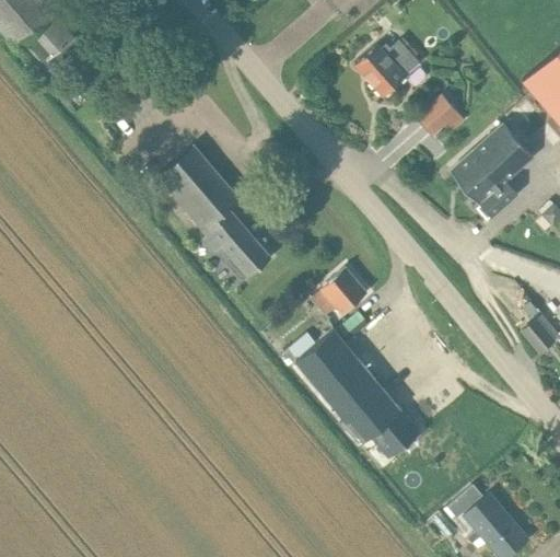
[(56,12),(44,0),(0,0),(0,27),(16,47),(23,42),(42,64),(48,58),(57,68),(81,47),(53,14),(56,12)]
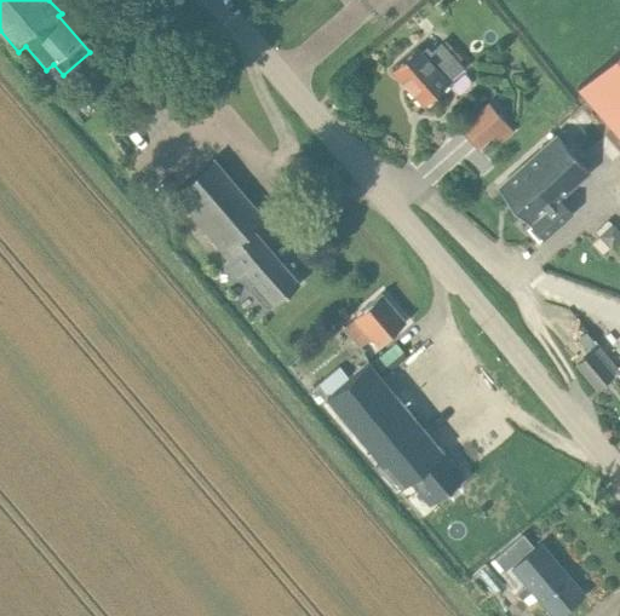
[(464,73),(441,46),(426,59),(417,50),(392,73),(425,108),(464,73)]
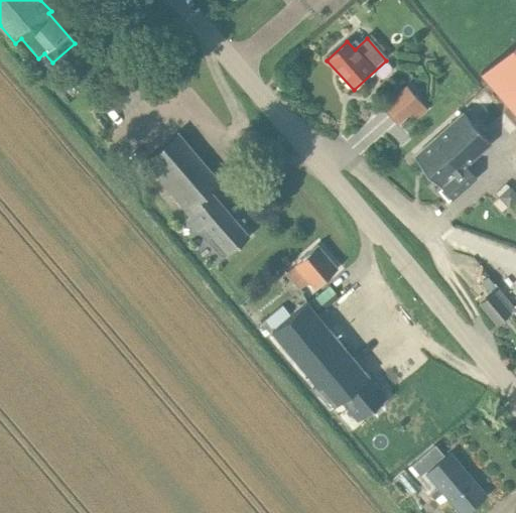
[(515,116),(515,43),(480,75),(515,116)]
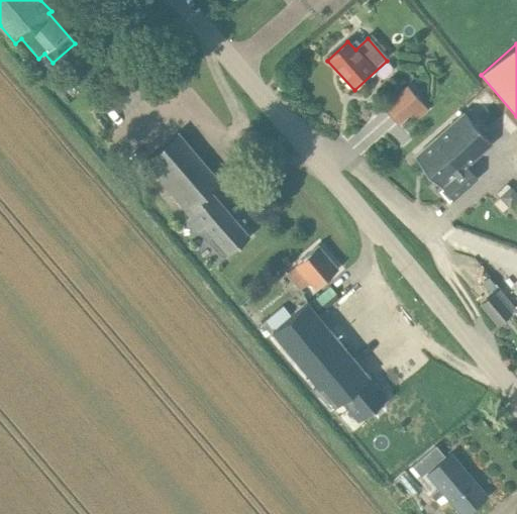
[(418,122),(427,113),(421,106),(406,90),(385,109),(400,125),(411,115),(418,122)]
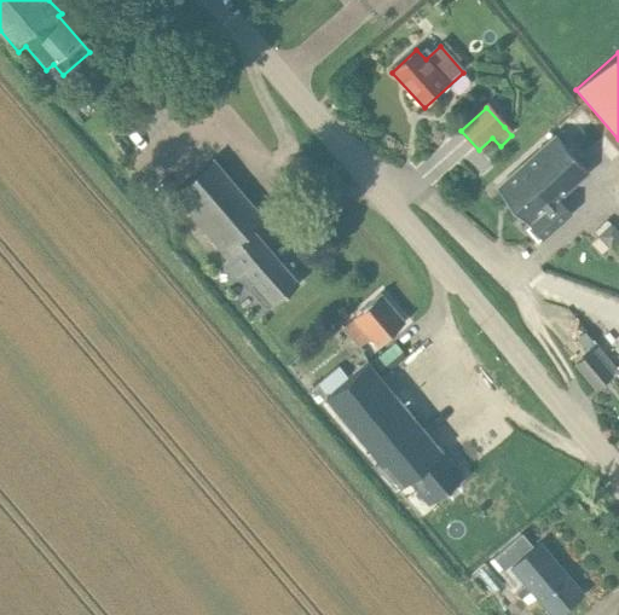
[(544,242),(567,221),(572,216),(557,201),(588,174),(555,138),(497,190),(530,226),(531,227),(527,231),(538,243),(543,241),(544,242)]
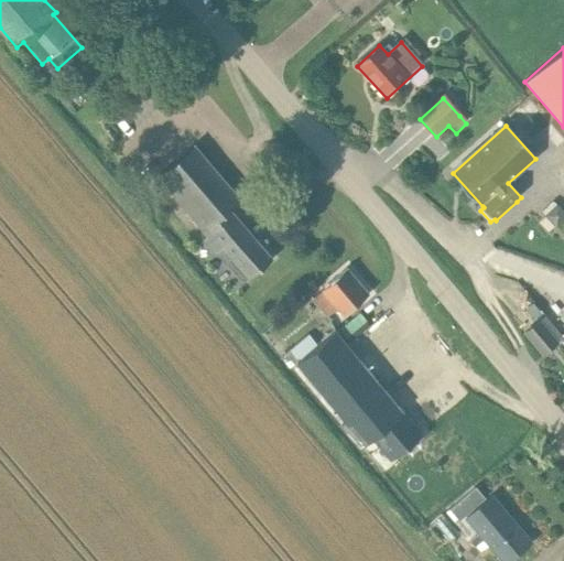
[(228,267),(240,281),(245,282),(249,279),(272,260),(229,211),(240,202),(195,147),(156,180),(158,180),(207,239),(204,241),(219,259),(227,252),(231,258),(229,260),(228,267)]
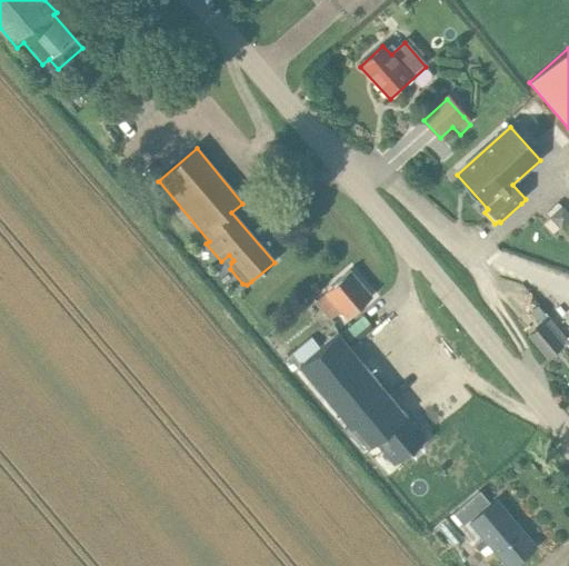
[(557,205),(546,215),(549,218),(549,219),(561,232),(568,224),(568,216),(561,208),(560,208),(557,205)]
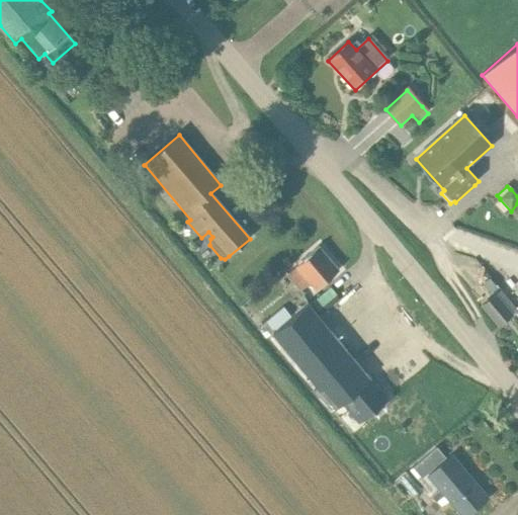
[(317,291),(338,271),(317,249),(286,276),(301,292),(311,284),(317,291)]
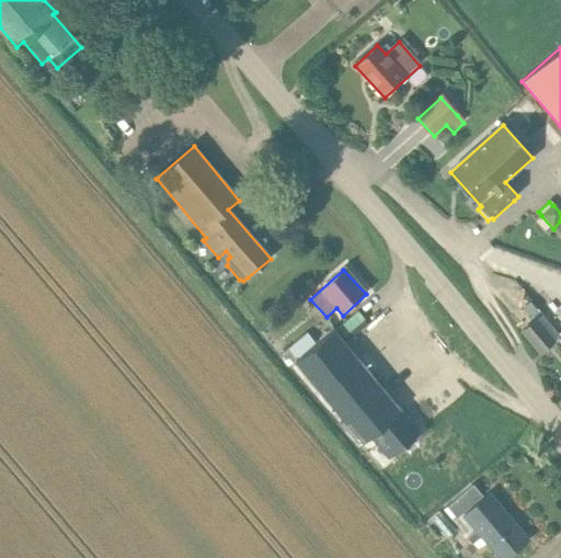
[(539,355),(554,343),(537,321),(522,334),(539,355)]
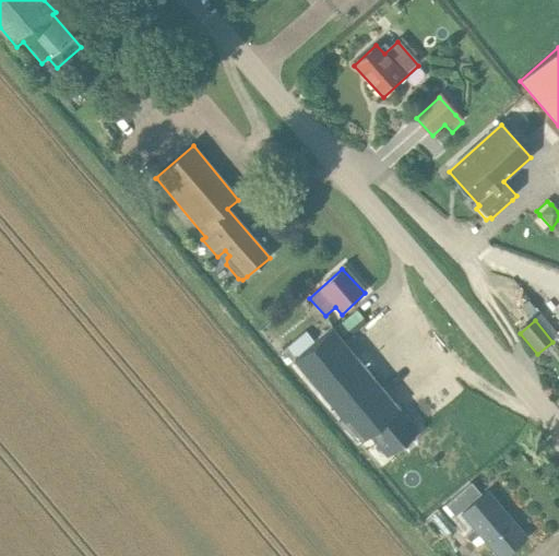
[(417,433),(331,329),(314,343),(306,333),(287,349),(296,358),(294,361),(363,442),(369,437),(377,446),(380,442),(390,454),(417,433)]
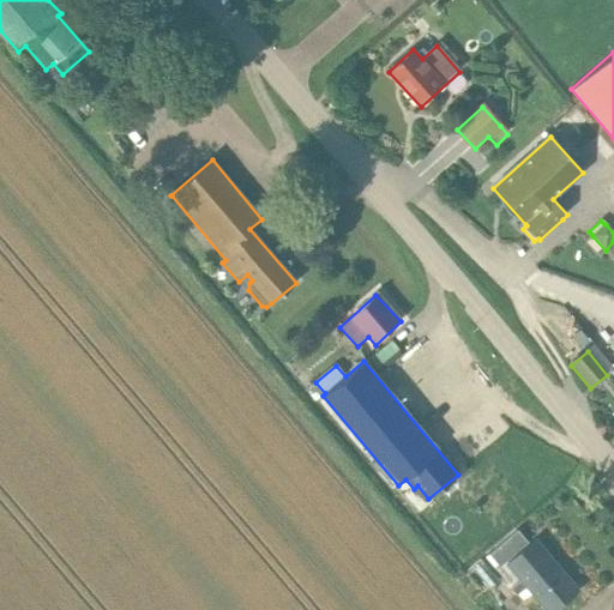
[(517,532),(489,556),(499,568),(527,544),(517,532)]
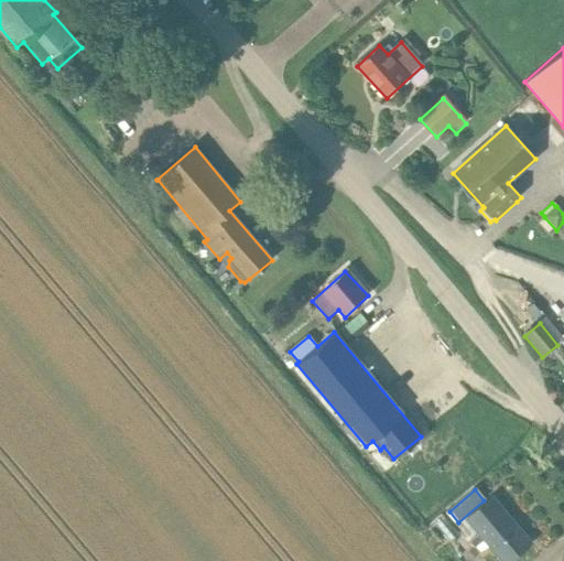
[(511,560),(532,543),(492,497),(466,520),(478,536),(470,542),(475,549),(484,542),(499,560),(511,560)]
